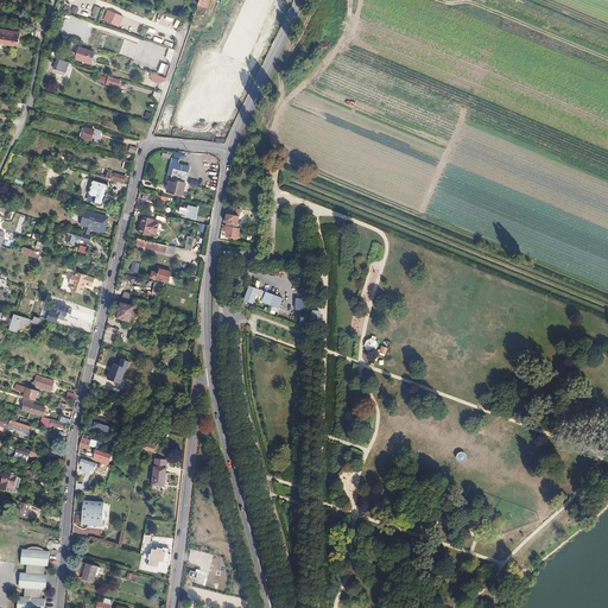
[(74,6),(73,7),(65,5),(63,10),(77,14),(80,8),(74,6)]
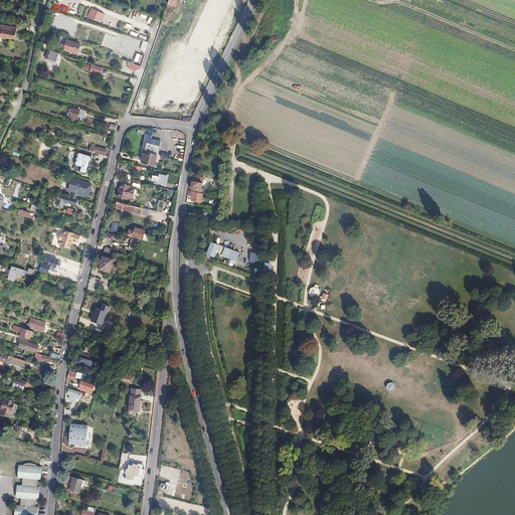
[(102,23),(106,14),(92,8),(88,18),(102,23)]
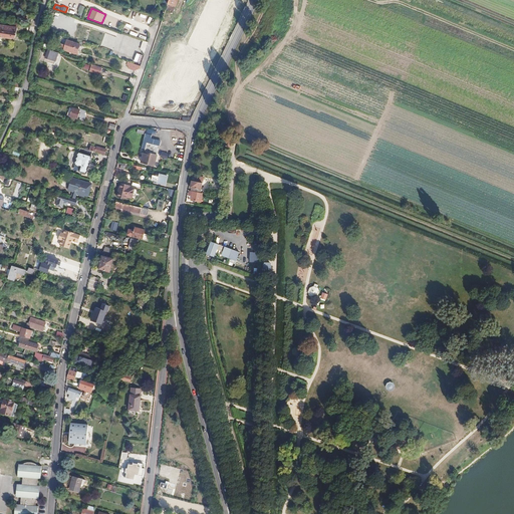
[(0,29),(15,32),(16,27),(0,24),(0,29)]
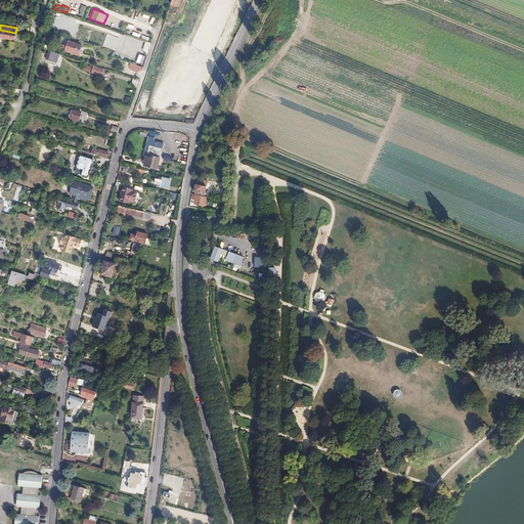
[(82,46),(69,41),(66,49),(79,53),(82,46)]
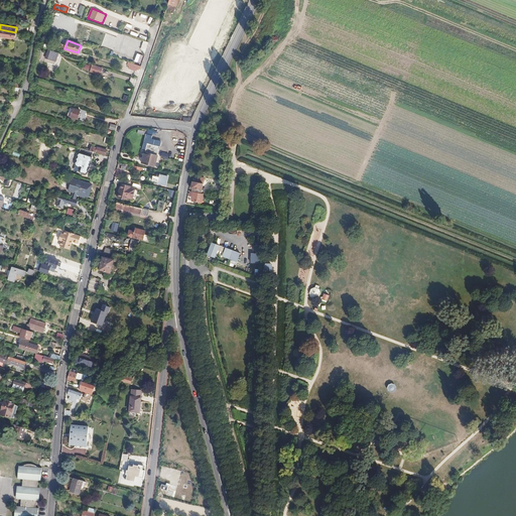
[(139,49),(145,51),(149,42),(144,40),(139,49)]
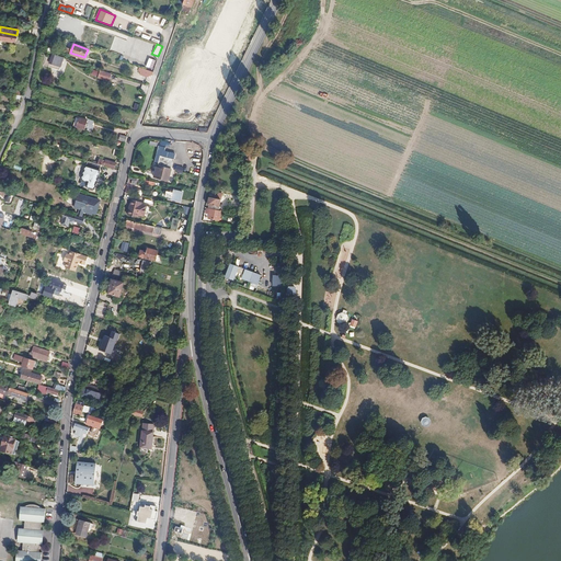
[(79,117),(76,126),(84,128),(87,119),(79,117)]
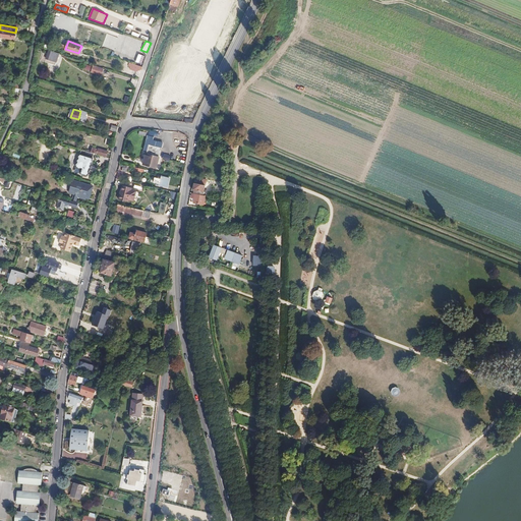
[(147,154),(146,154),(143,165),(157,168),(159,158),(162,149),(149,146),(147,154)]
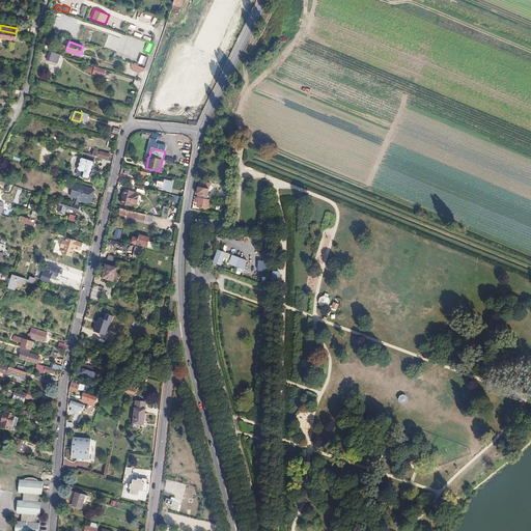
[(107,160),(111,161),(112,157),(108,156),(105,155),(105,154),(98,150),(98,151),(92,150),(91,155),(94,156),(98,157),(98,156),(107,159),(107,160)]
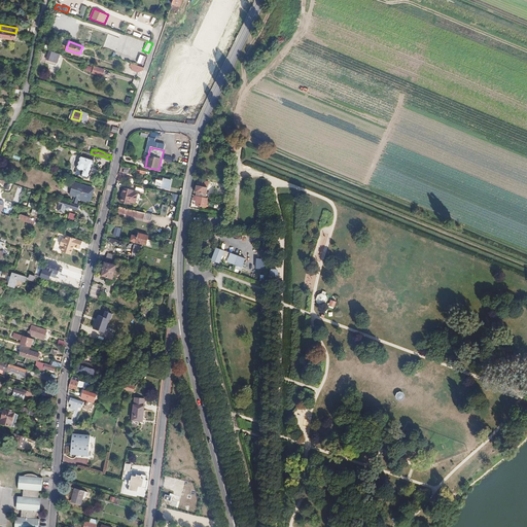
[(78,161),(92,165),(94,160),(93,159),(94,154),(91,153),(82,151),(80,155),(79,155),(78,161)]
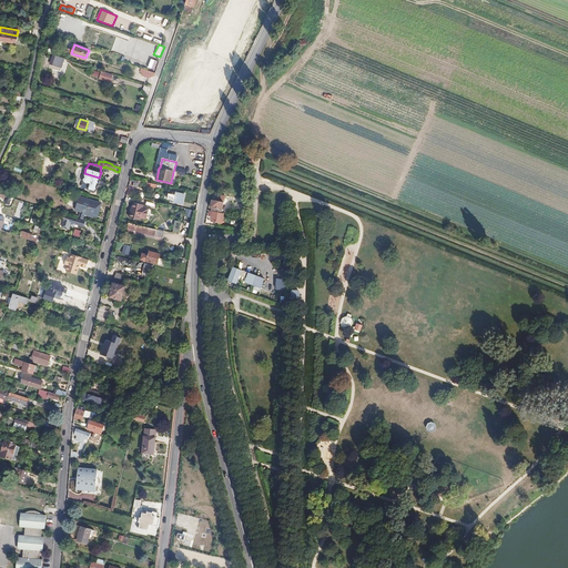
[(88,188),(95,190),(98,183),(95,183),(97,179),(98,180),(99,178),(84,173),(81,182),(89,184),(88,188)]
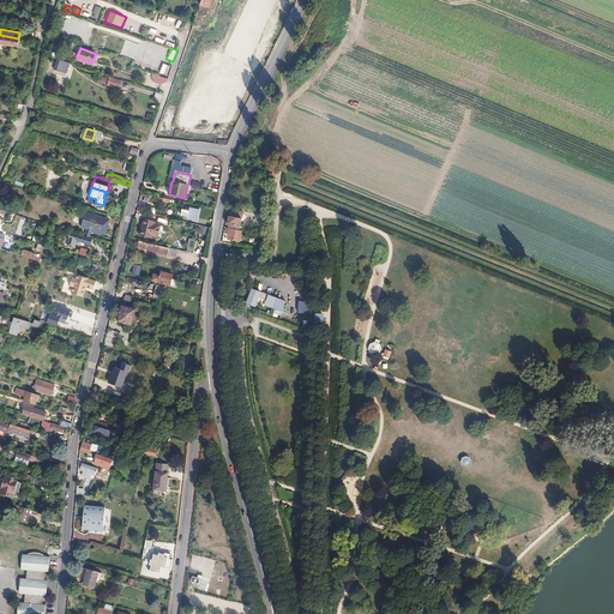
[(138,211),(151,214),(154,205),(144,204),(145,202),(140,200),(138,211)]
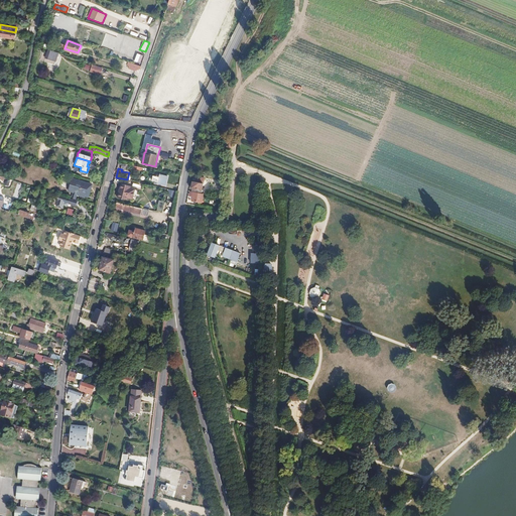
[(165,185),(167,175),(159,174),(159,176),(155,175),(154,182),(165,185)]
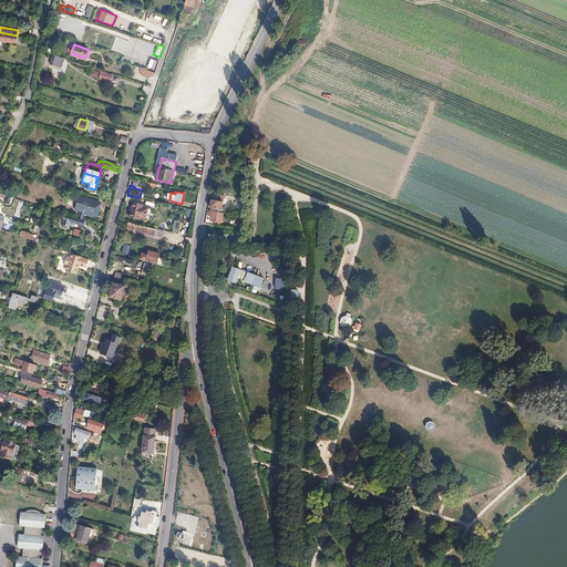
[(222,209),(224,195),(217,194),(216,200),(212,199),(210,207),(222,209)]
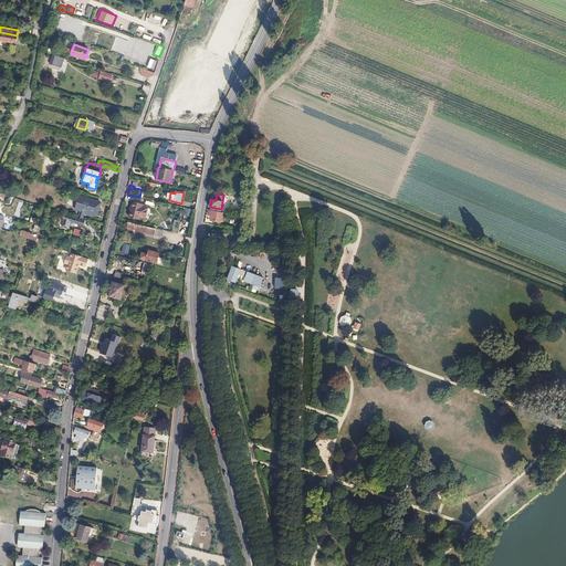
[(90,211),(96,213),(98,208),(95,207),(96,202),(81,197),(81,200),(77,199),(75,207),(87,211),(90,211)]
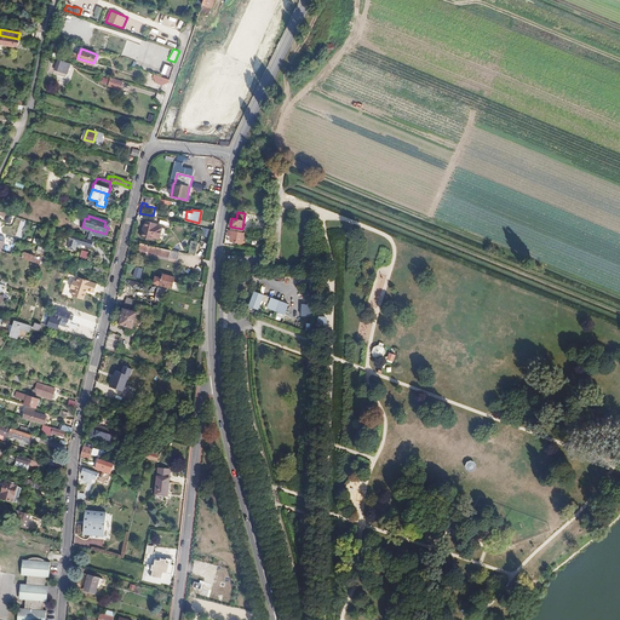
[(160,239),(162,227),(155,225),(155,223),(145,220),(144,227),(145,227),(144,231),(143,231),(142,237),(153,240),(154,237),(160,239)]
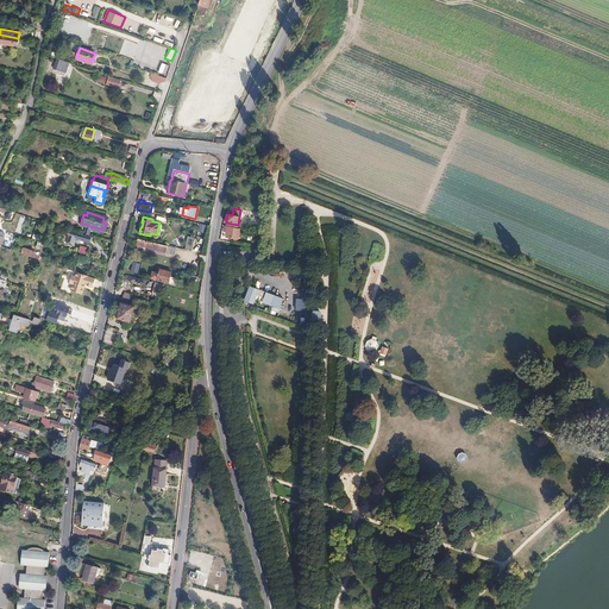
[(198,234),(206,236),(208,225),(200,224),(198,234)]
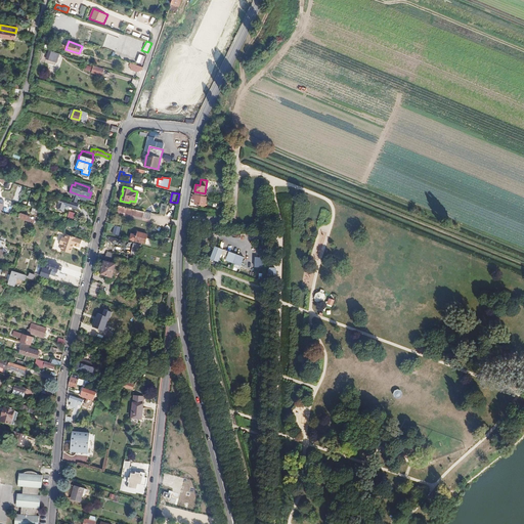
[(195,201),(194,204),(195,205),(198,205),(198,204),(201,204),(201,205),(205,206),(206,198),(192,195),(191,199),(195,200),(195,201)]
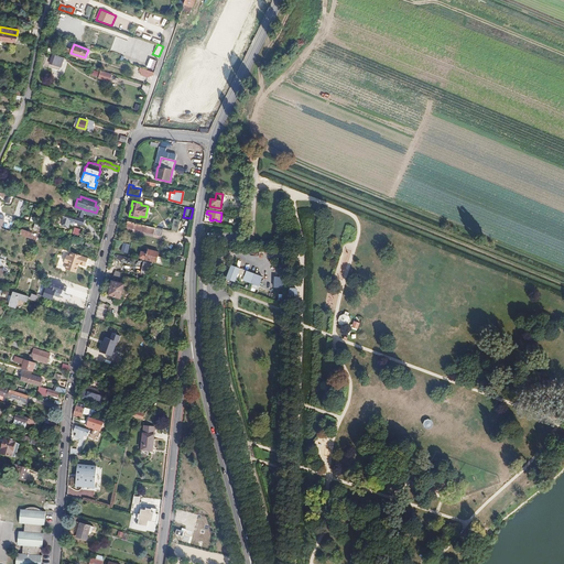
[(61,224),(67,226),(68,224),(73,225),(74,223),(82,225),(84,220),(64,215),(63,216),(63,217),(61,224)]
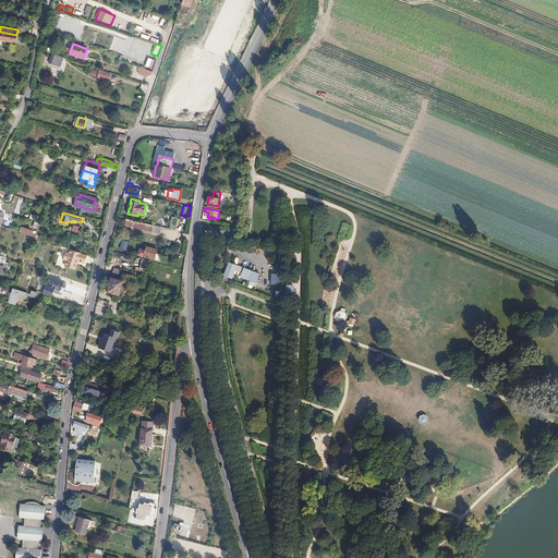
[(159,233),(160,228),(126,219),(124,225),(159,233)]
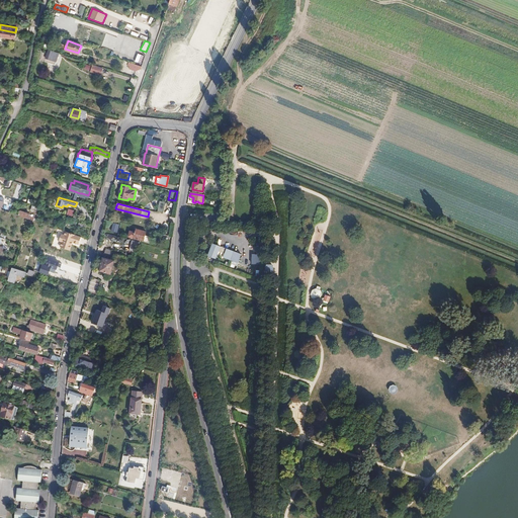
[(17,216),(21,217),(36,222),(37,216),(19,210),(17,216)]
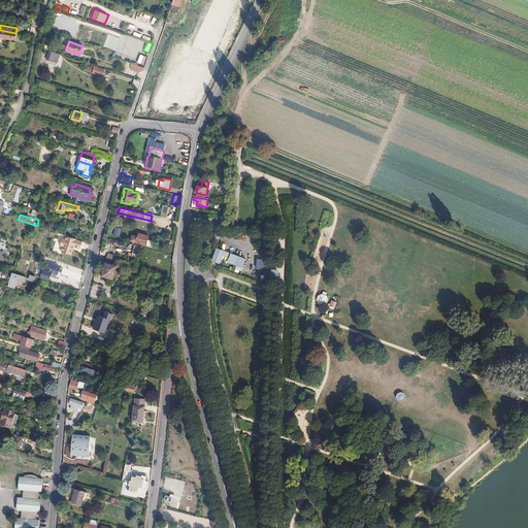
[(120,237),(123,229),(116,227),(113,236),(120,237)]
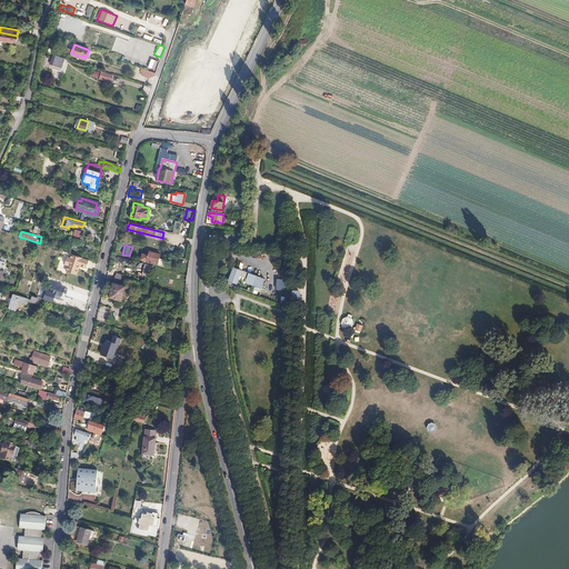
[(158,263),(160,255),(149,251),(147,261),(158,263)]
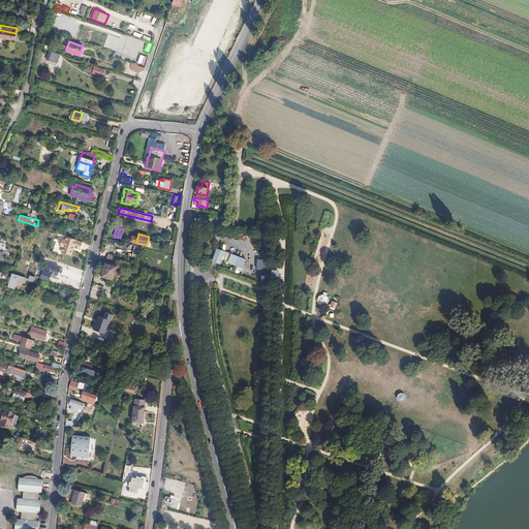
[(81,250),(84,242),(67,237),(66,241),(63,240),(61,246),(64,247),(62,253),(71,256),(74,248),(81,250)]
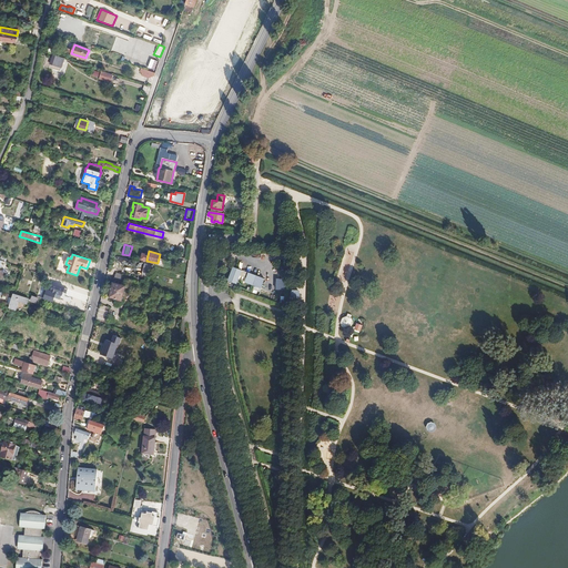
[(261,287),(264,279),(233,266),(226,283),(232,285),(234,282),(237,283),(240,275),(246,277),(244,281),(261,287)]
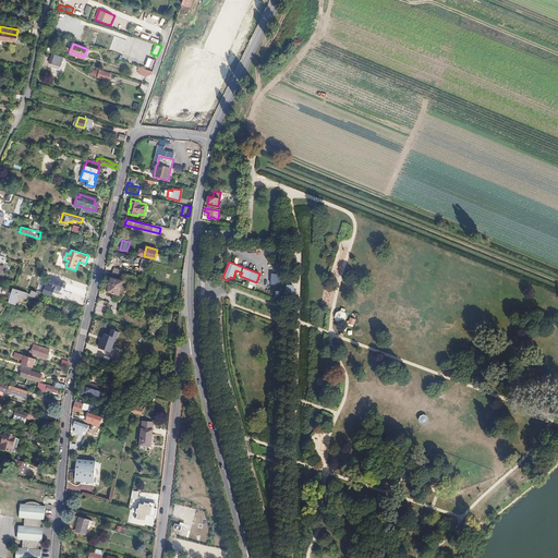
[(271,284),(281,286),(281,274),(271,274),(271,284)]
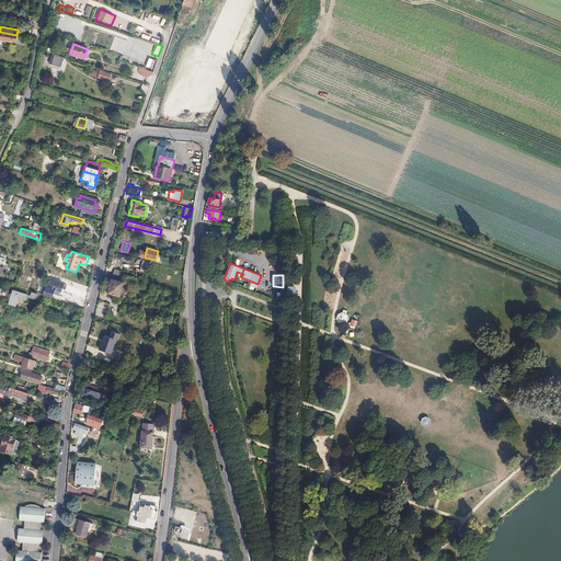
[(121,298),(125,279),(112,276),(107,294),(113,295),(113,296),(121,298)]
